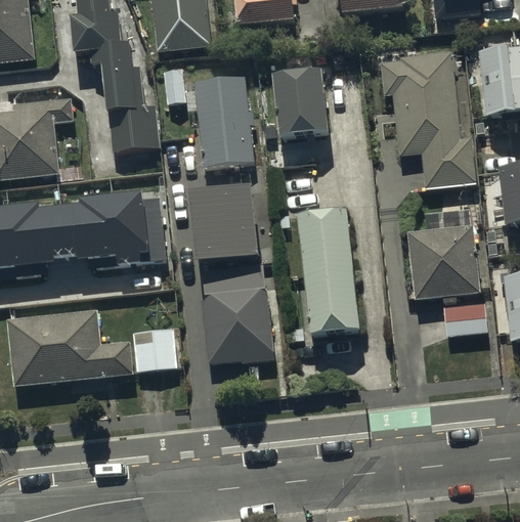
[(0,62),(30,58),(22,0),(0,0),(0,62)]
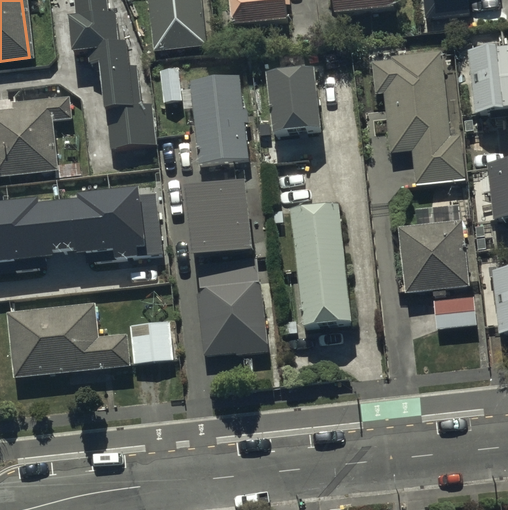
[(74,0),(76,14),(69,15),(72,48),(89,47),(91,65),(98,64),(106,151),(157,146),(153,101),(141,102),(137,62),(130,63),(128,36),(118,37),(115,9),(105,10),(104,0),(74,0)]
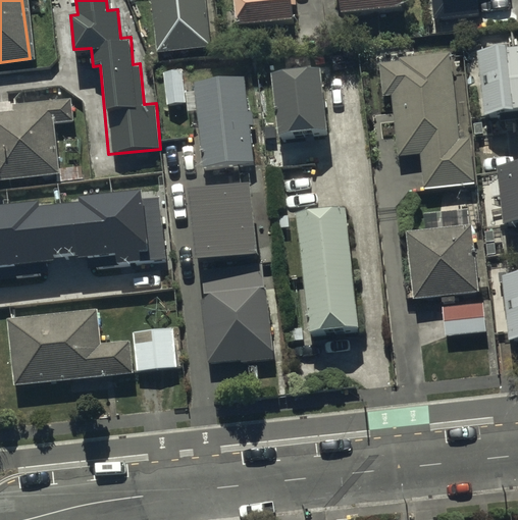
[(148,0),(154,52),(209,46),(204,0),(148,0)]
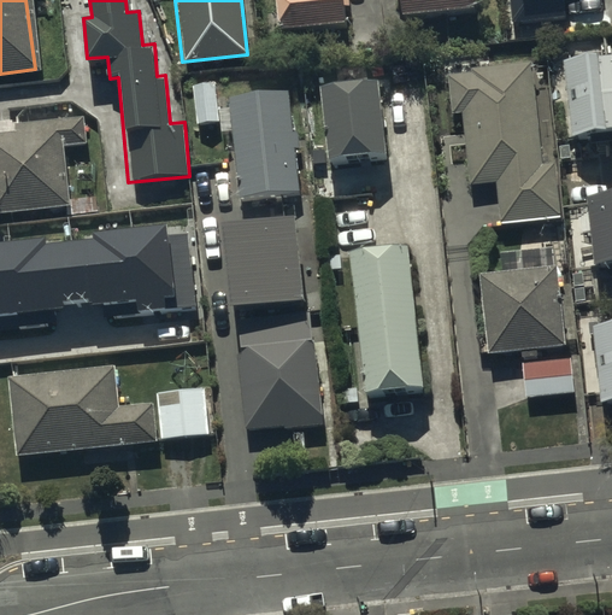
[(276,0),(278,30),(351,22),(347,0),(276,0)]
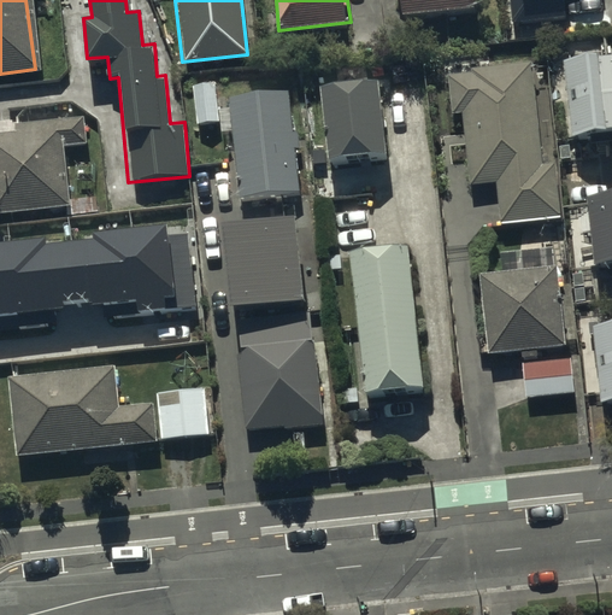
[(398,0),(400,18),(476,11),(474,0),(398,0)]
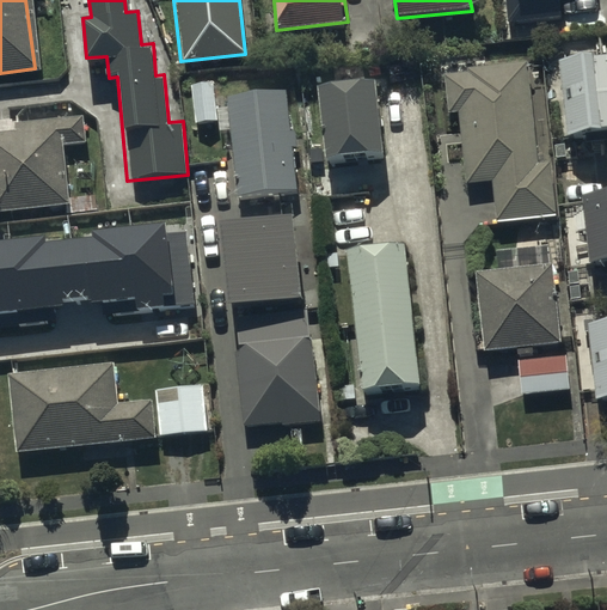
[(503,0),(506,20),(557,16),(555,0),(503,0)]
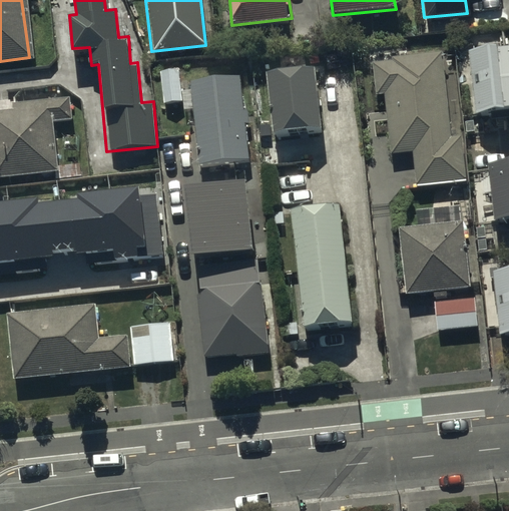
[(508,46),(469,50),(475,113),(508,109),(508,46)]
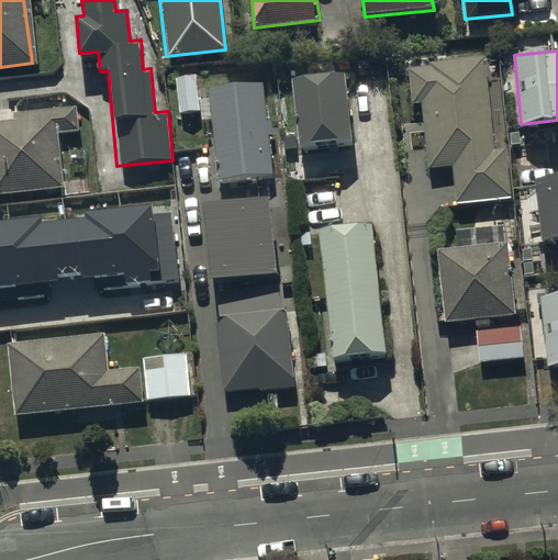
[(431,65),(408,68),(412,101),(420,100),(427,167),(450,165),(455,204),(510,198),(504,147),(493,148),(482,55),(430,62),(431,65)]
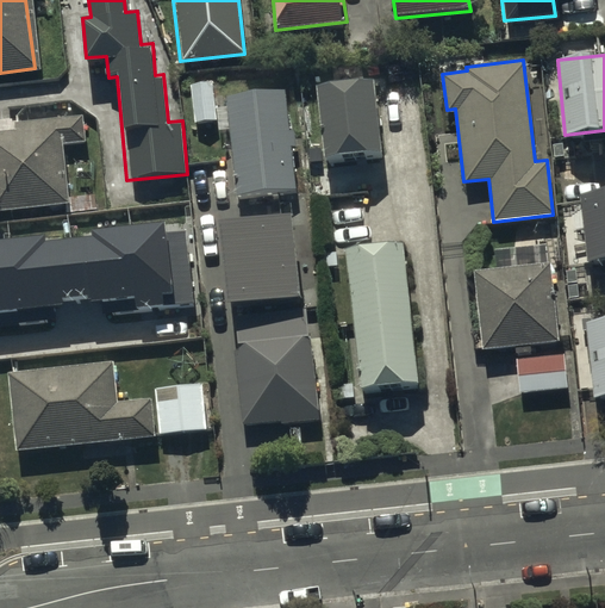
[(212,80),(188,82),(192,123),(216,121),(212,80)]
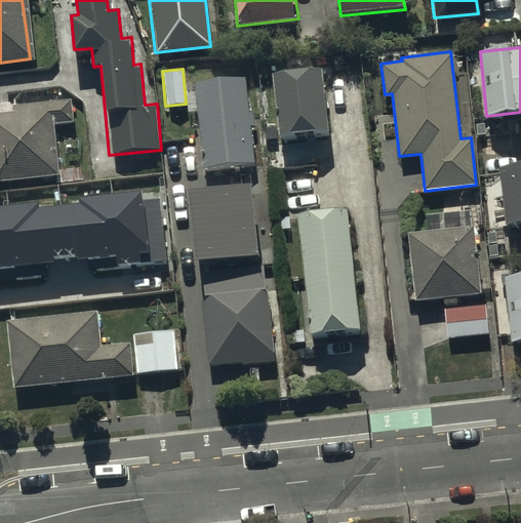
[(323,71),(273,76),(279,138),(329,133),(323,71)]
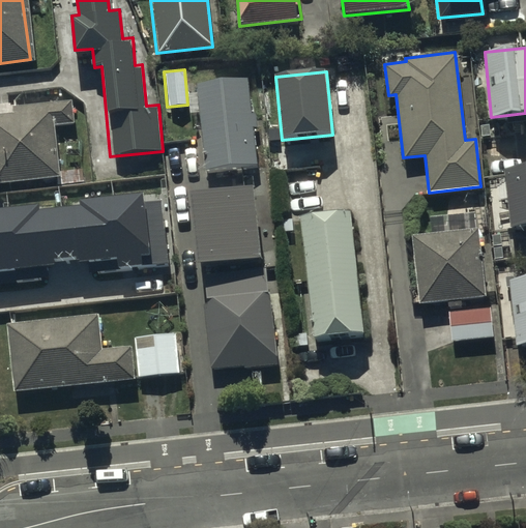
[(247,77),(195,83),(204,171),(256,166),(247,77)]
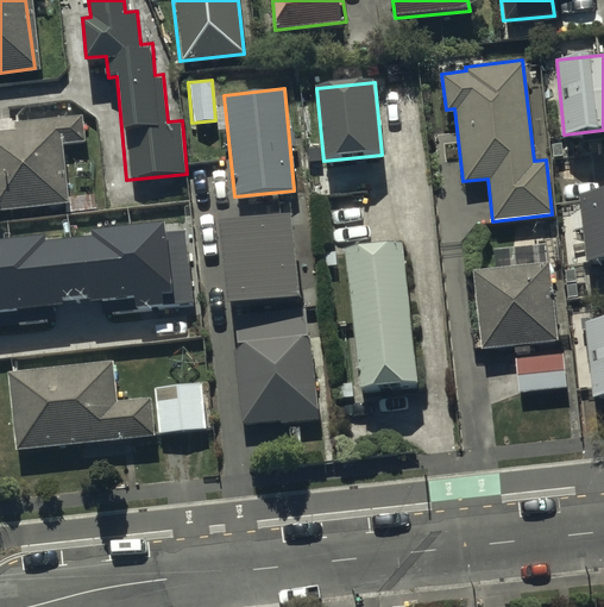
[(7,131),(0,132),(0,207),(62,201),(56,142),(79,139),(76,114),(6,121),(7,131)]
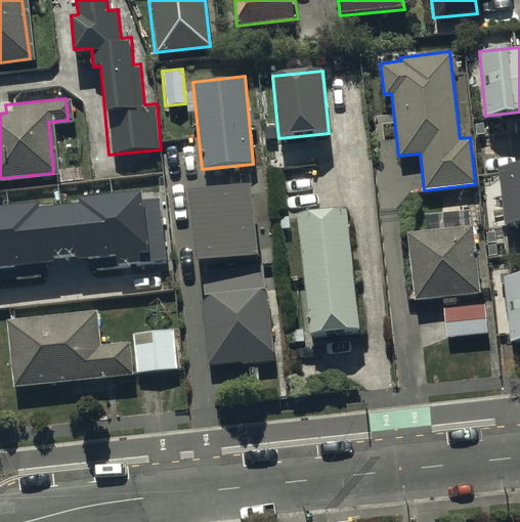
[(519,165),(499,167),(504,225),(519,224),(519,165)]
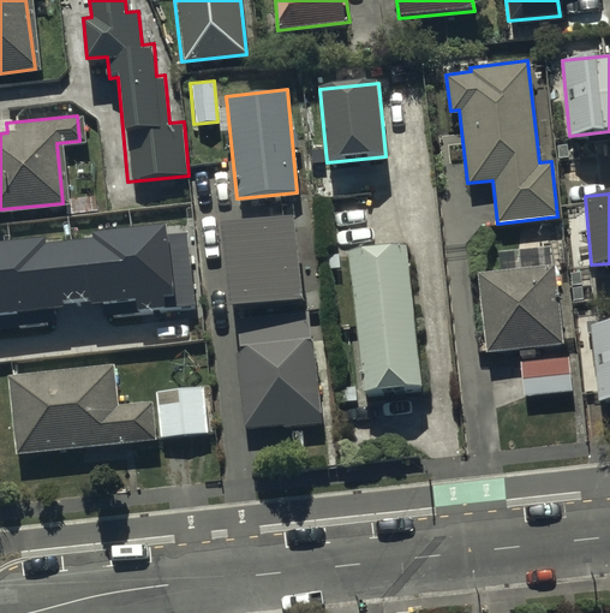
[(289,212),(214,220),(223,307),(299,298),(289,212)]
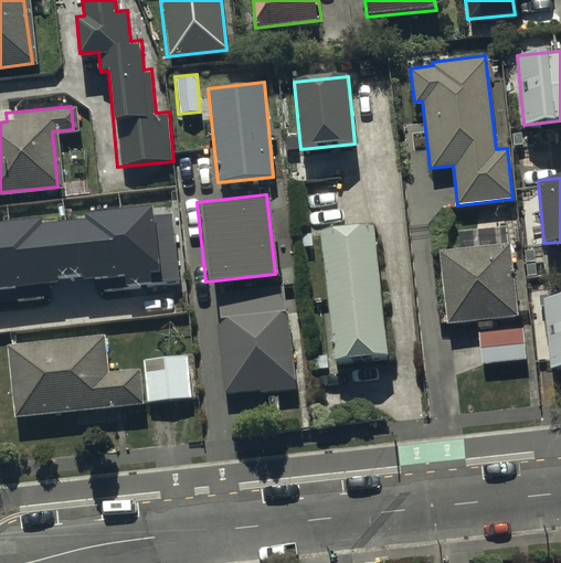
[(35,216),(0,220),(0,300),(50,296),(48,283),(97,277),(99,290),(175,282),(167,212),(149,213),(148,202),(80,210),(81,216),(36,221),(35,216)]
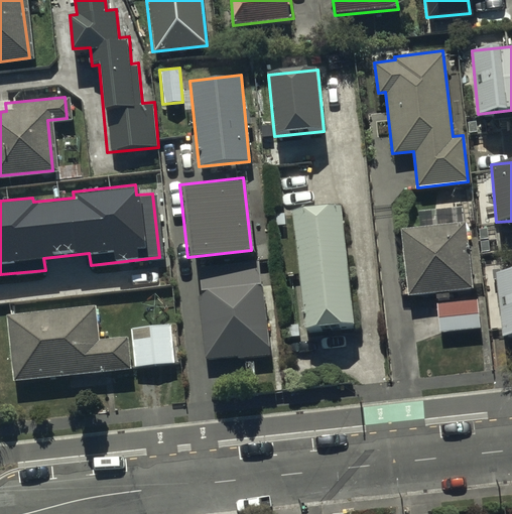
[(341,204),(292,209),(306,330),(355,325),(341,204)]
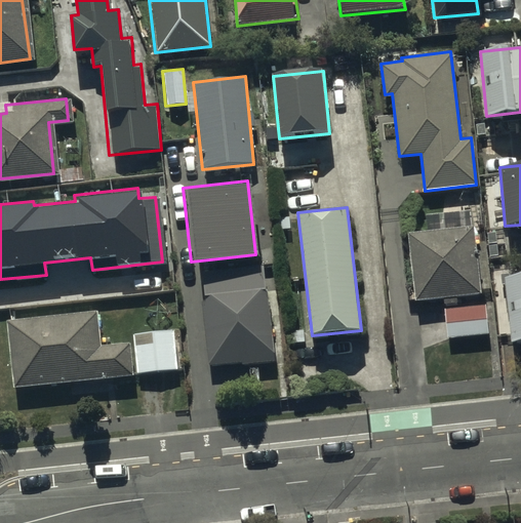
[(473,226),(406,233),(414,300),(480,292),(473,226)]
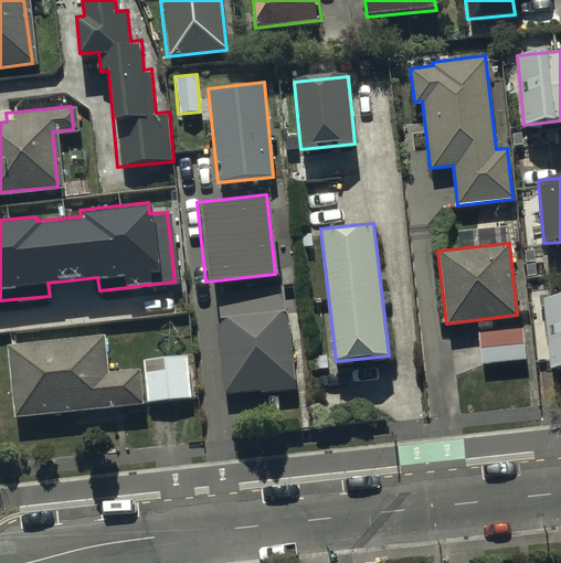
[(560,367),(560,297),(543,300),(551,368),(560,367)]
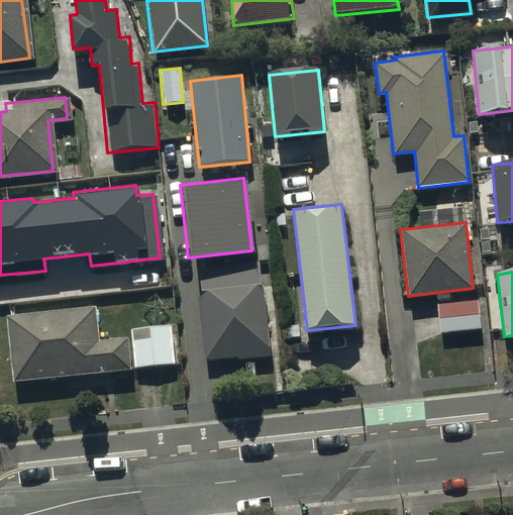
[(259,279),(193,286),(201,359),(245,355),(244,350),(267,348),(259,279)]
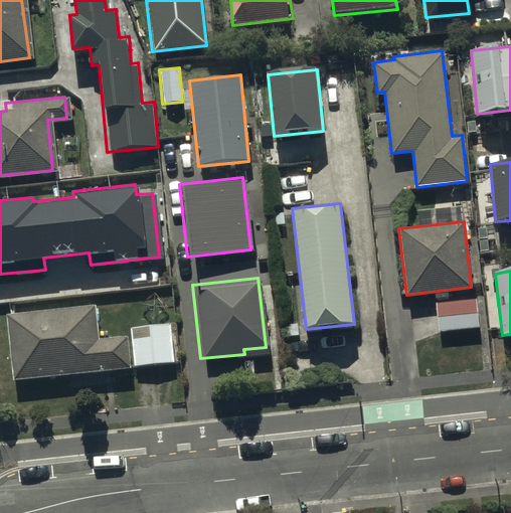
[(475,297),(435,301),(438,331),(478,327),(475,297)]
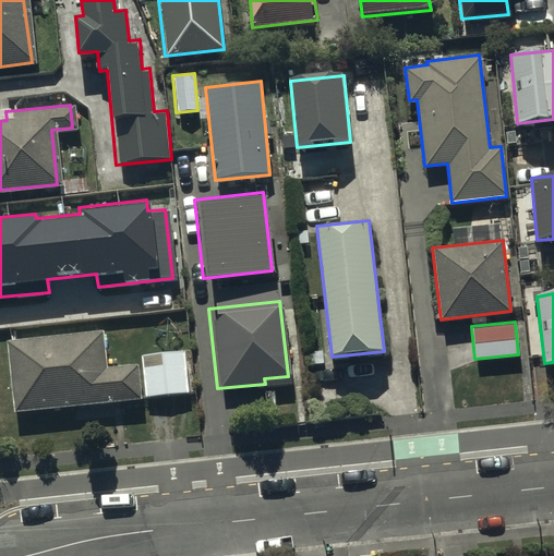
[(98,330),(2,340),(10,410),(135,397),(132,364),(101,367),(98,330)]
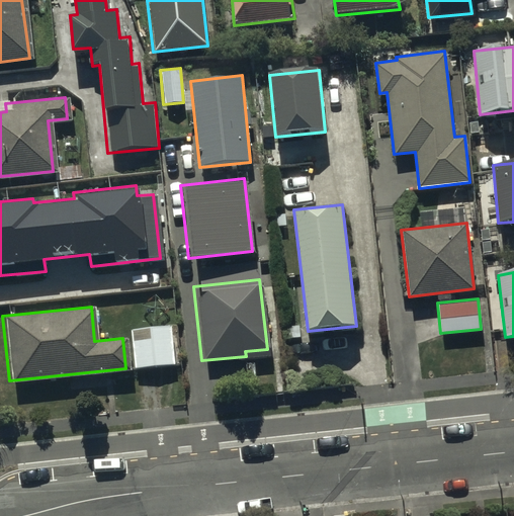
[(169,325),(130,329),(135,367),(173,363),(169,325)]
